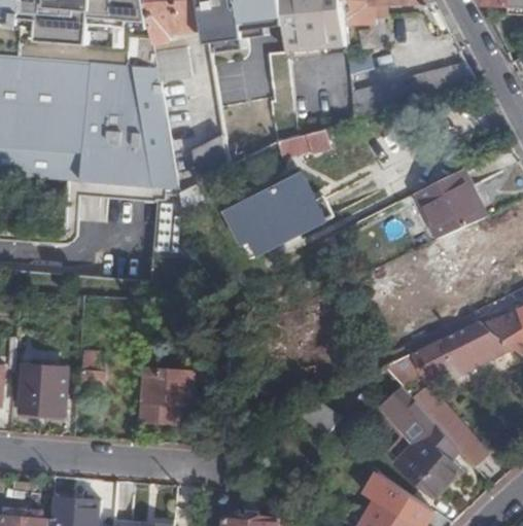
[(0,175),(177,187),(160,82),(146,0),(0,0),(0,175)]
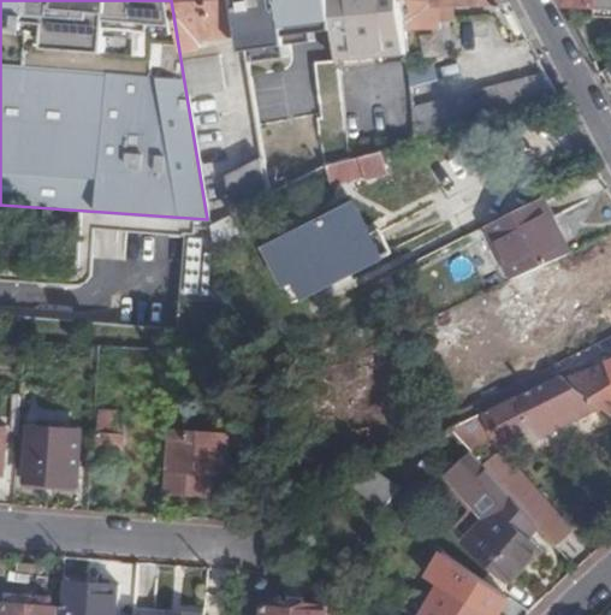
[(171,0),(187,96),(221,92),(217,57),(201,59),(199,42),(213,40),(239,36),(233,0),(171,0)]
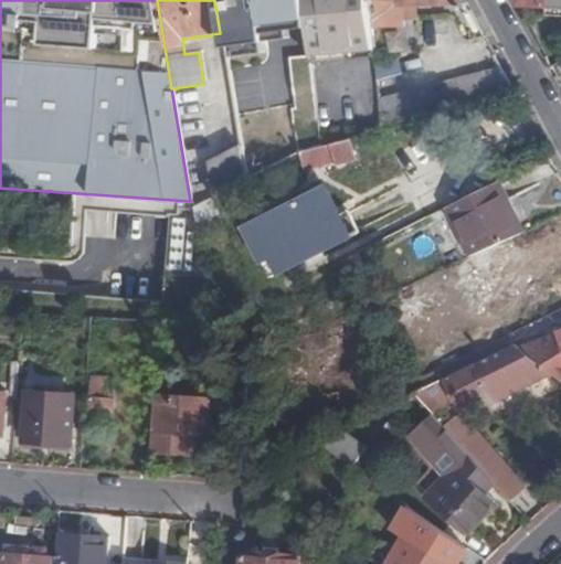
[(214,0),(220,33),(221,43),(268,39),(268,31),(311,27),(308,0),(214,0)]
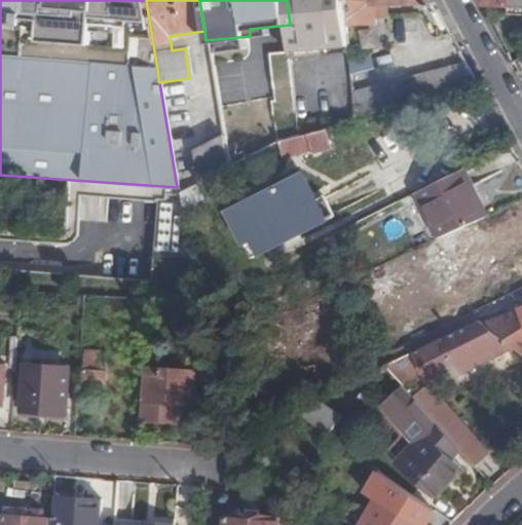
[(293,49),(346,45),(344,26),(344,24),(341,0),(287,0),(290,25),(293,49)]
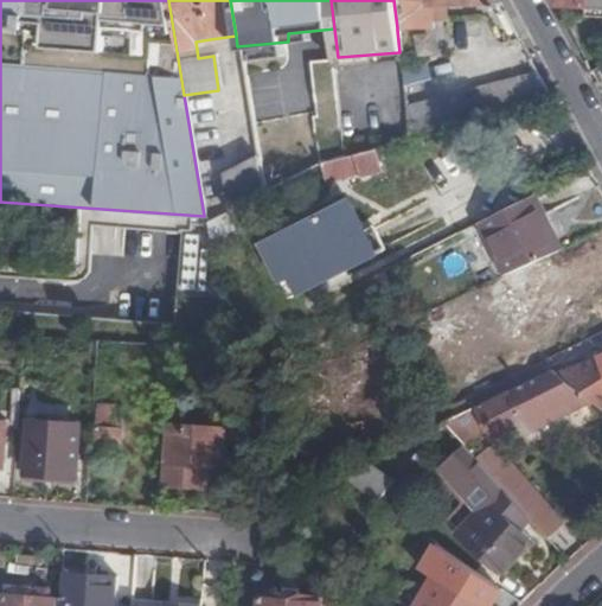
[(394,0),(397,27),(397,30),(429,29),(429,21),(442,20),(442,5),(498,1),(497,0),(394,0)]
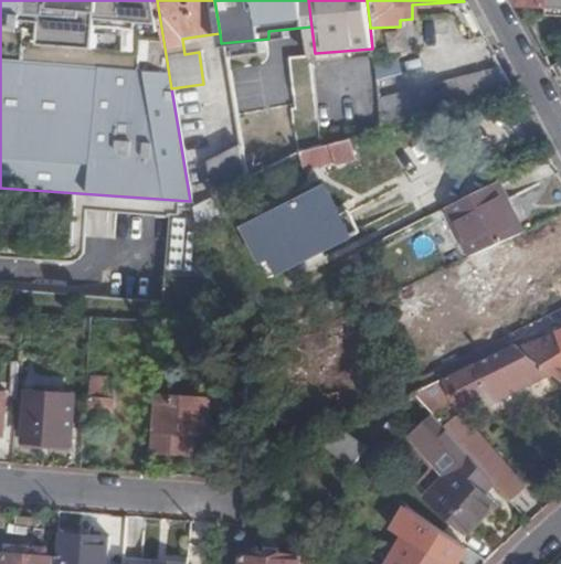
[(543,8),(560,9),(560,0),(512,0),(516,6),(543,7),(543,8)]
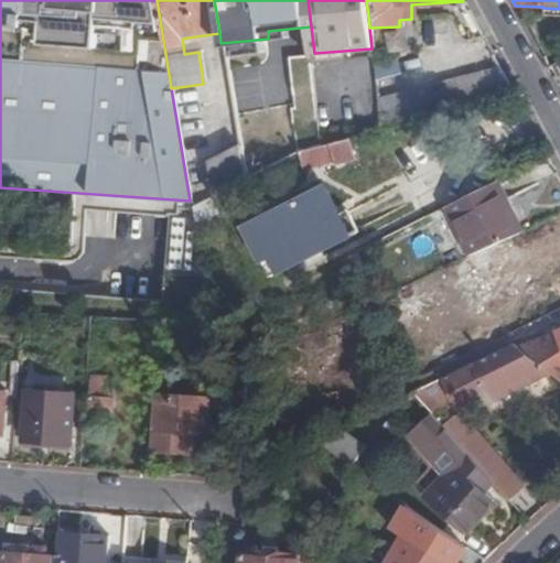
[(195,36),(182,39),(184,54),(198,52),(195,36)]
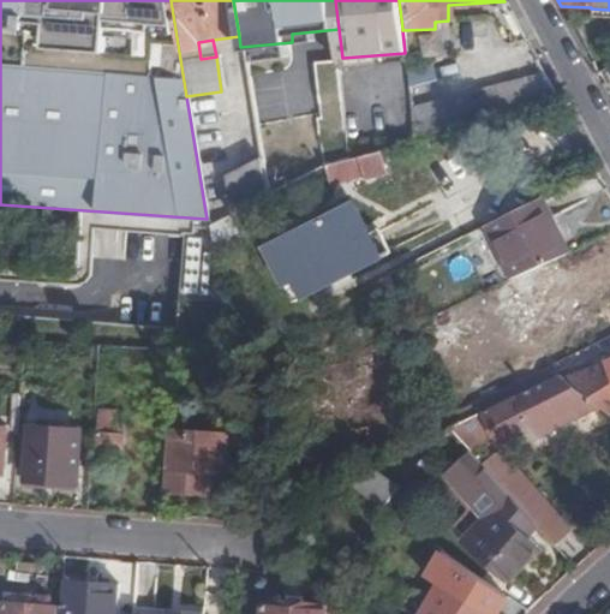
[(341,143),(338,58),(315,59),(317,144),(341,143)]
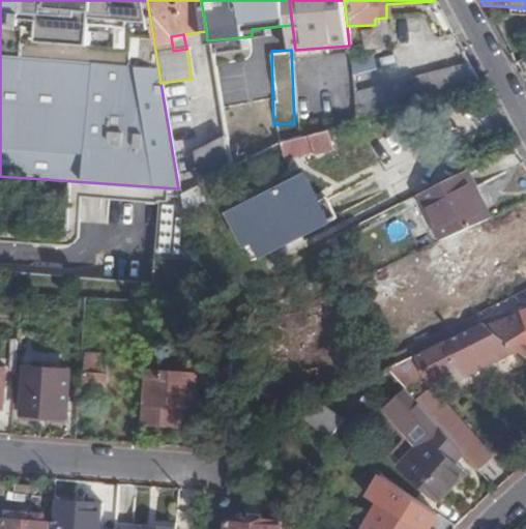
[(468,63),(354,94),(357,122),(481,89),(468,63)]
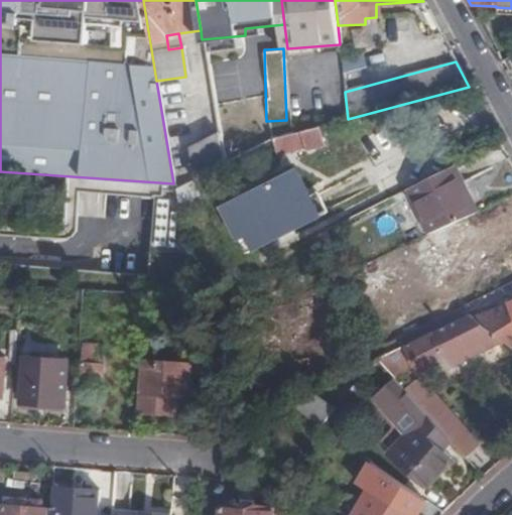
[(323,144),(318,126),(296,132),(273,138),(275,153),(305,146),(306,148),(323,144)]
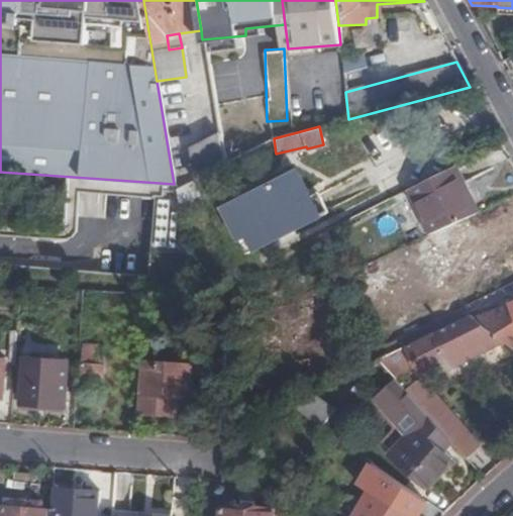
[(187,147),(192,179),(195,177),(221,164),(219,151),(216,131),(187,147)]
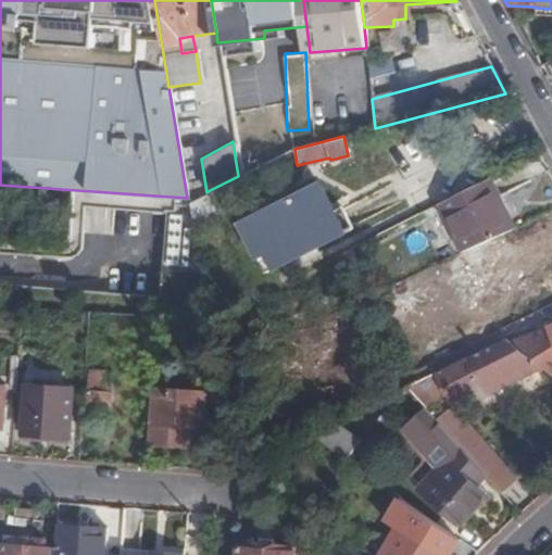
[(253,158),(236,163),(238,176),(255,167),(253,158)]
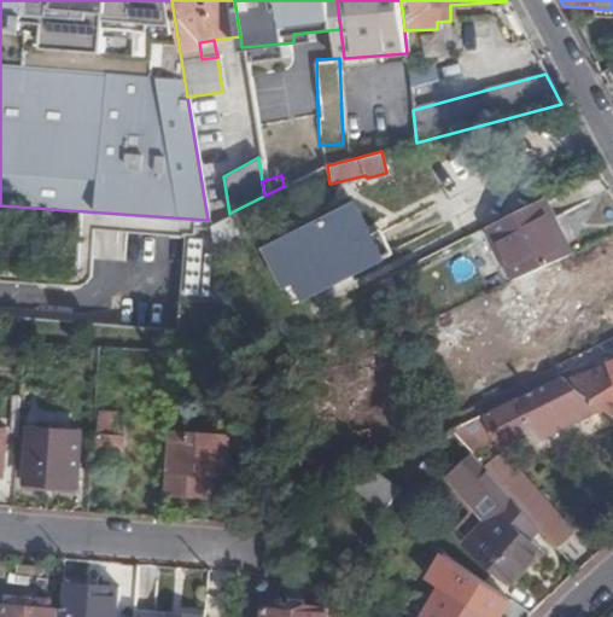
[(542,266),(565,254),(548,219),(538,201),(486,226),(514,280),(542,266)]
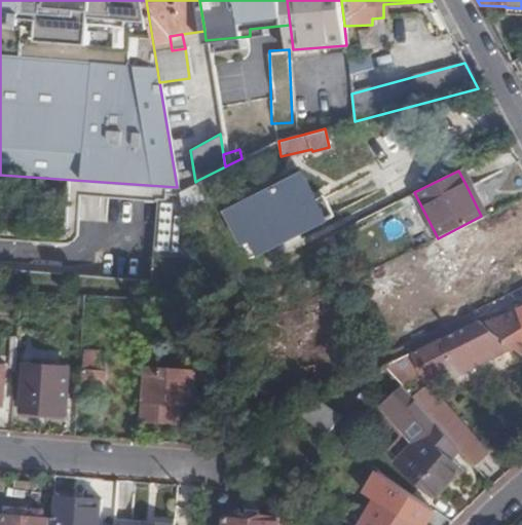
[(299,176),(227,213),(249,259),(331,218),(321,196),(310,201),(299,176)]
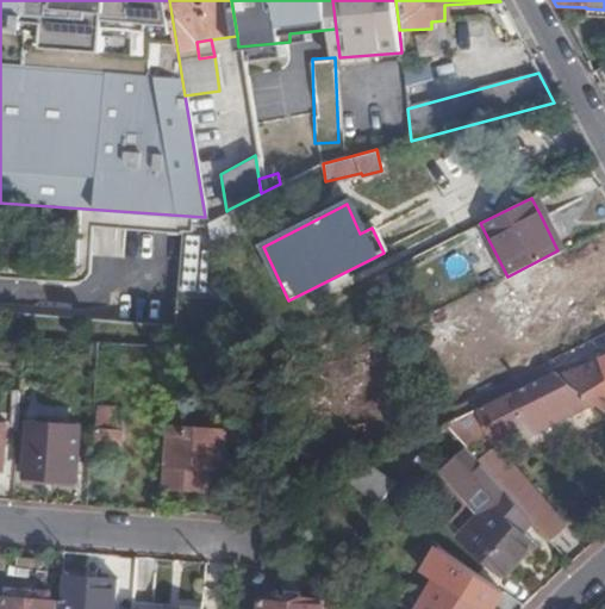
[(237,225),(230,209),(226,211),(206,221),(209,240),(237,225)]
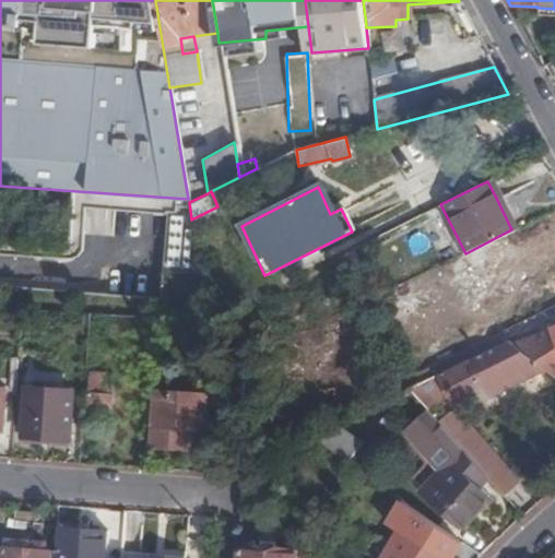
[(510,277),(491,240),(465,253),(450,260),(470,298),(510,277)]
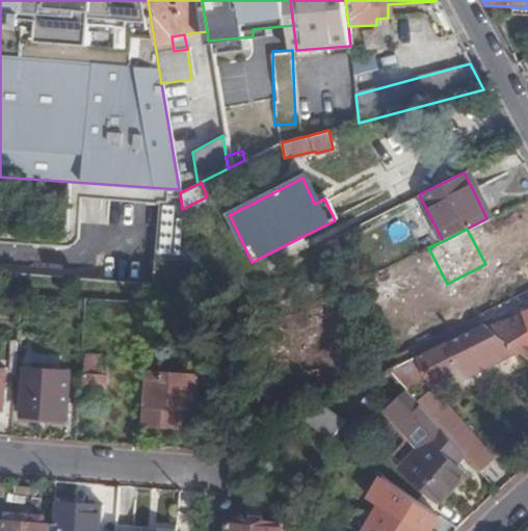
[(527,308),(487,327),(515,349),(521,354),(527,350),(527,308)]
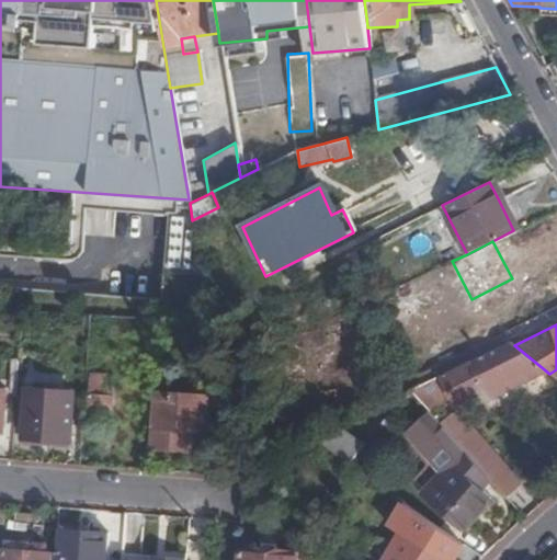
[(436,378),(445,393),(446,396),(476,381),(485,398),(543,368),(514,345),(509,342),(436,378)]
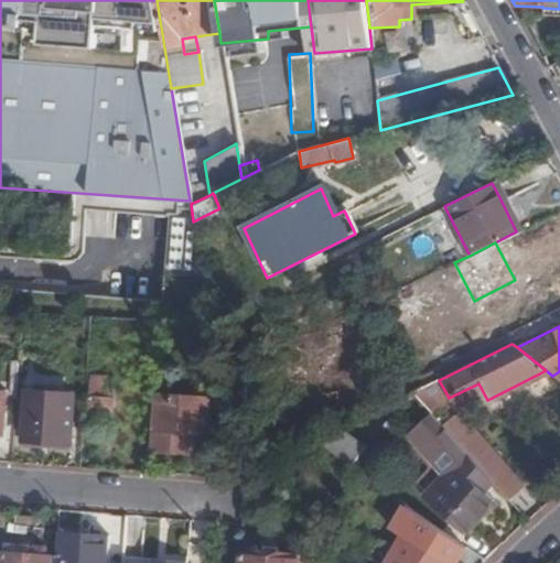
[(112,380),(89,379),(85,434),(100,434),(109,435),(112,400),(110,400),(112,380)]
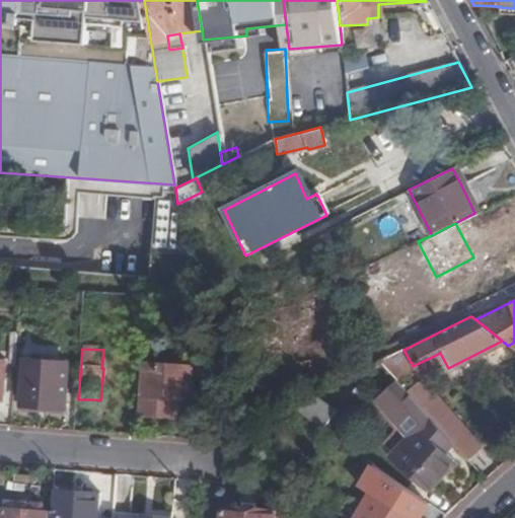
[(394,379),(400,374),(412,364),(403,350),(389,357),(379,362),(394,379)]
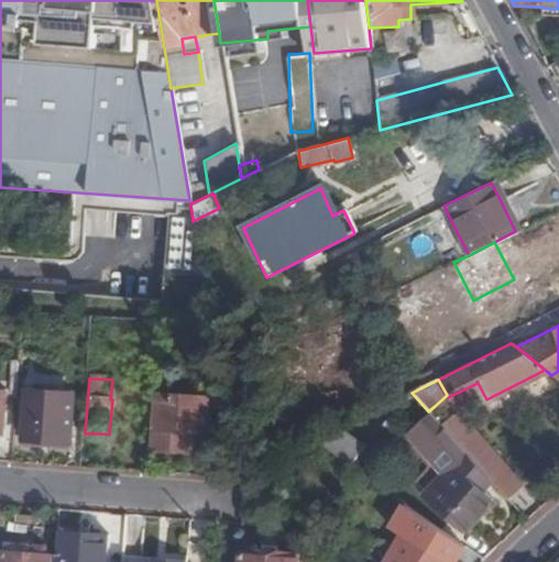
[(72,396),(25,393),(21,441),(44,443),(67,444),(72,396)]
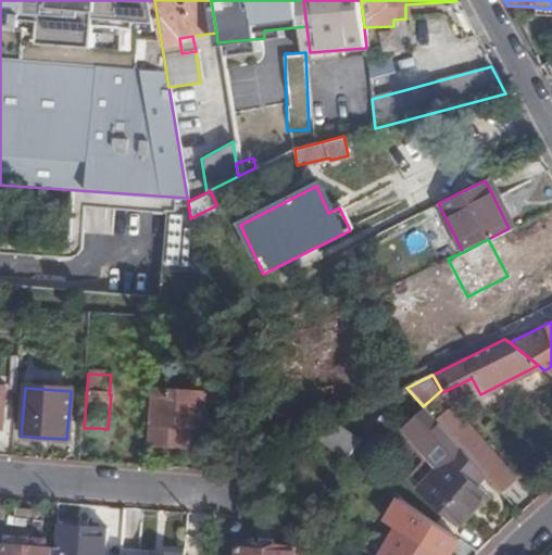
[(208,395),(151,390),(148,427),(151,427),(150,445),(174,448),(186,449),(188,429),(204,430),(208,395)]
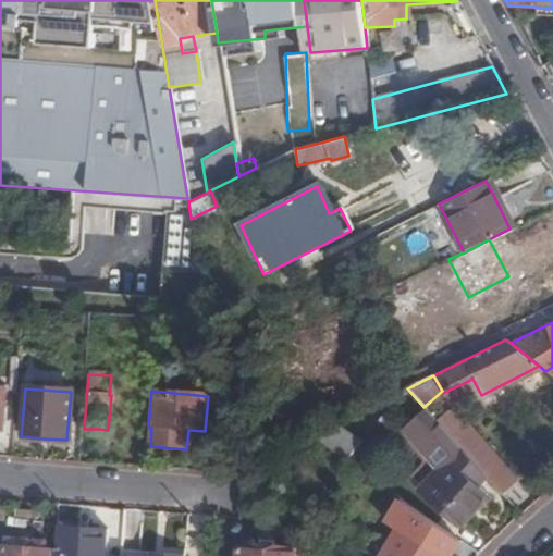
[(456,429),(430,402),(424,407),(455,443),(469,431),(463,423),(456,429)]
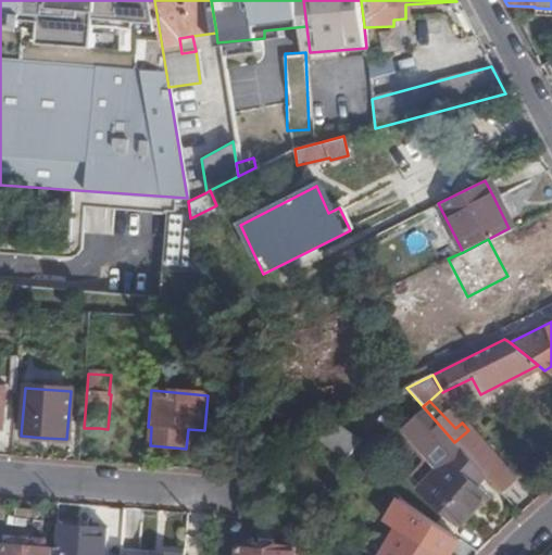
[(359,442),(335,424),(309,436),(345,462),(359,442)]
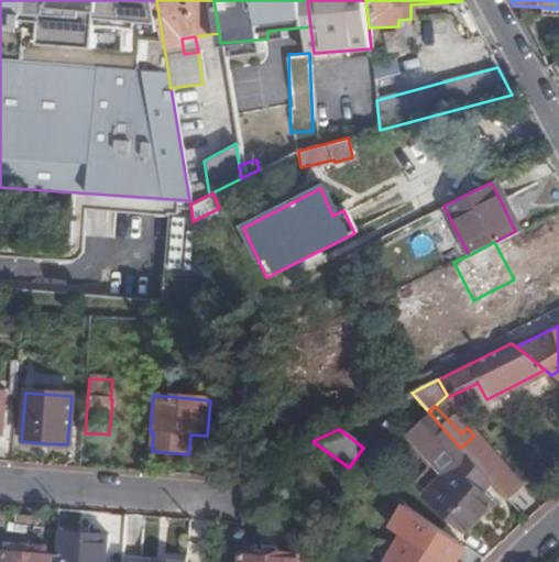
[(474,436),(460,448),(462,450),(491,482),(506,499),(521,486),(474,436)]
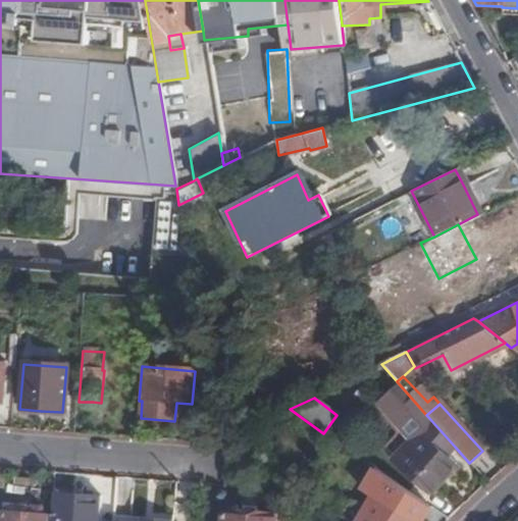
[(418,448),(401,467),(428,492),(456,462),(447,454),(455,447),(428,417),(416,431),(425,439),(418,448)]
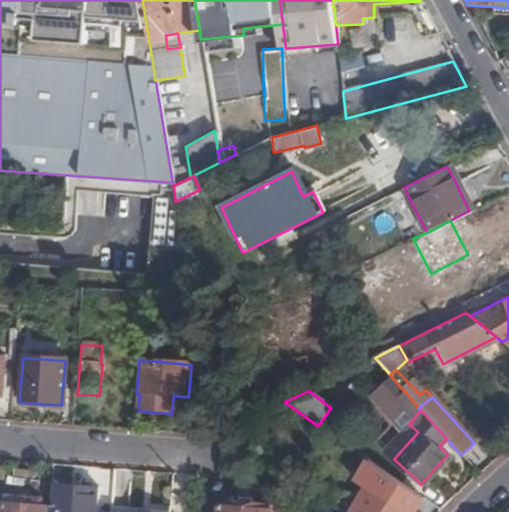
[(387,453),(394,459),(411,440),(404,435),(387,453)]
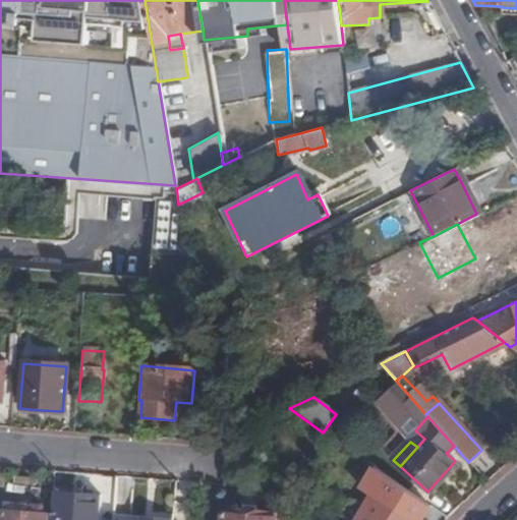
[(368,495),(353,519),(422,519),(419,518),(426,507),(372,467),(359,488),(368,495)]
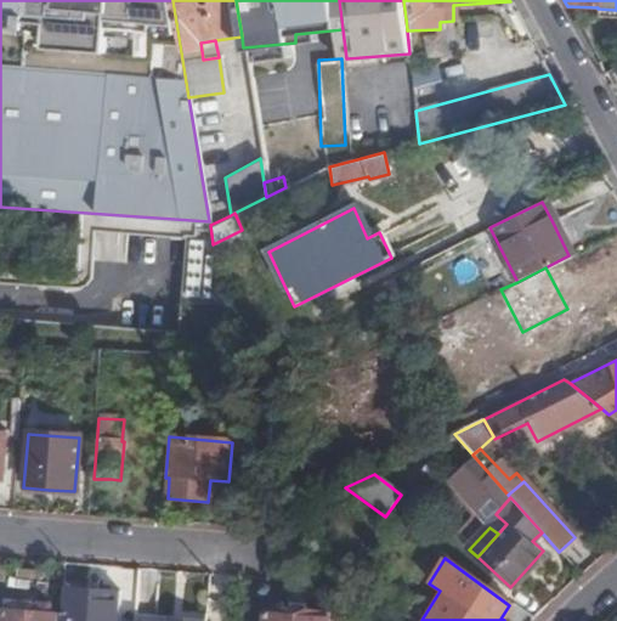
[(95,592),(64,590),(62,620),(113,620),(115,593),(95,592)]
